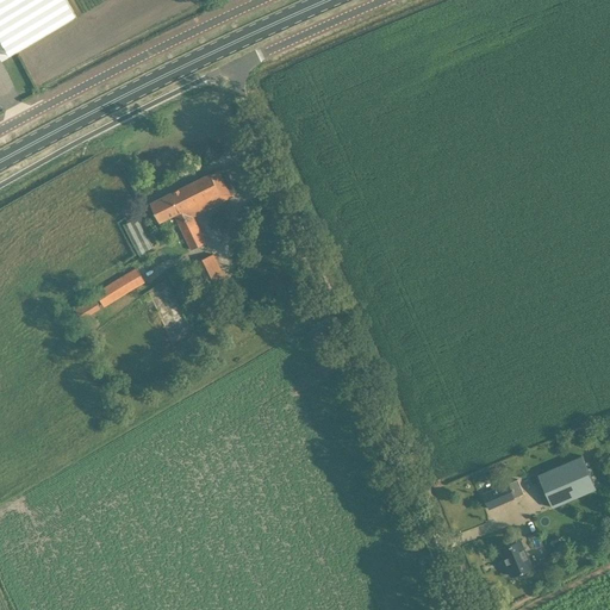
[(0,0),(0,43),(7,55),(74,16),(63,0),(0,0)]
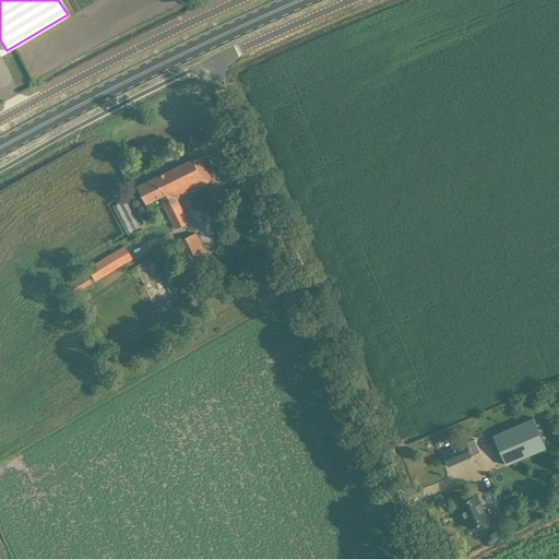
[(161,197),(176,228),(189,222),(177,198),(205,185),(205,183),(217,177),(206,154),(193,159),(193,158),(138,186),(146,203),(161,197)]
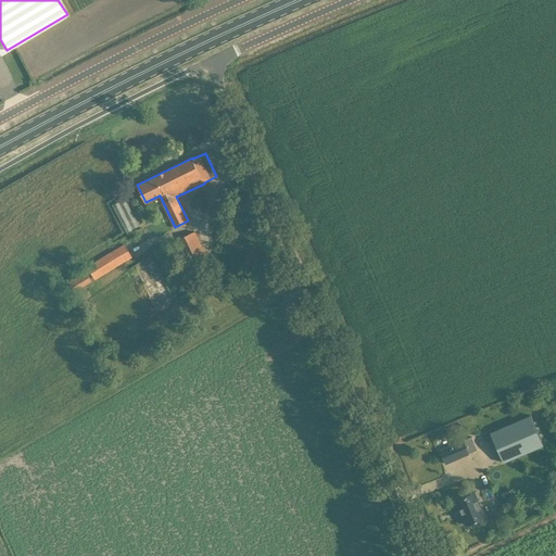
[(194,231),(179,236),(187,261),(202,256),(194,231)]
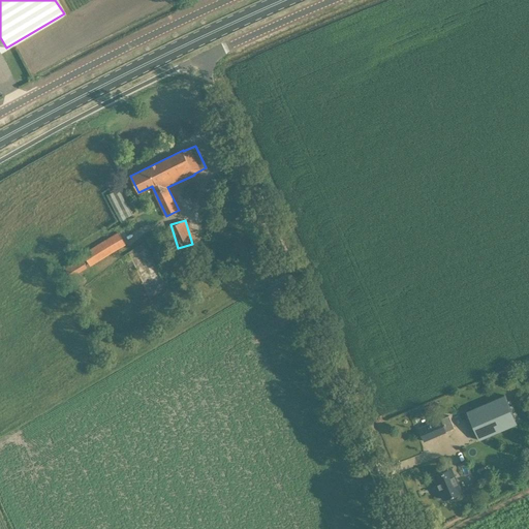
[(83,253),(91,266),(126,244),(119,231),(83,253)]
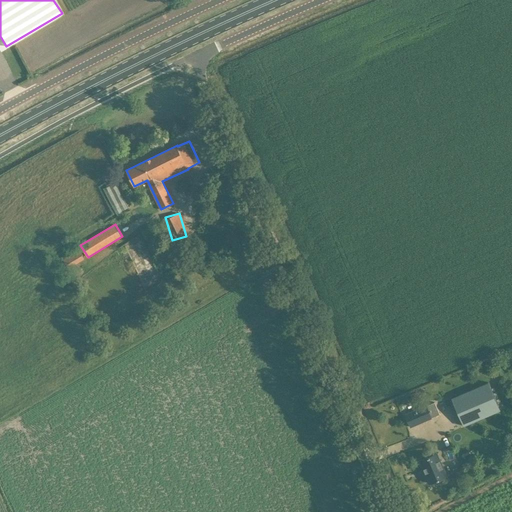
[(489,382),(452,398),(464,426),(500,410),(489,382)]
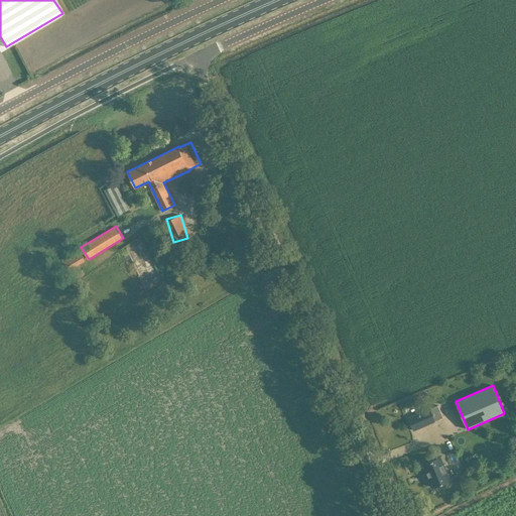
[(408,418),(413,430),(435,420),(430,408),(408,418)]
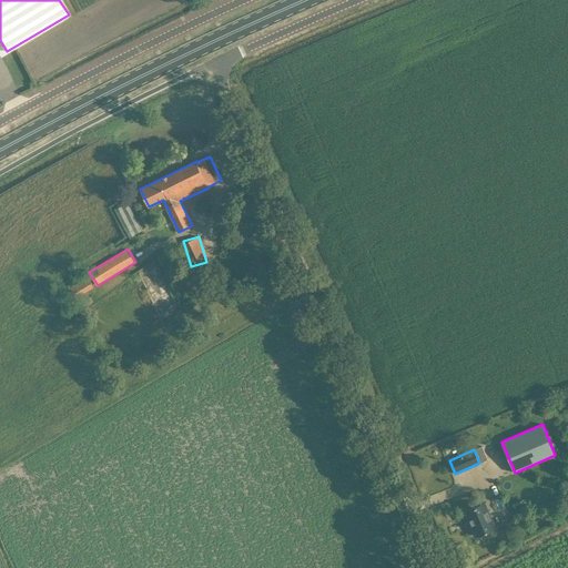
[(485,503),(466,510),(477,536),(496,528),(485,503)]
